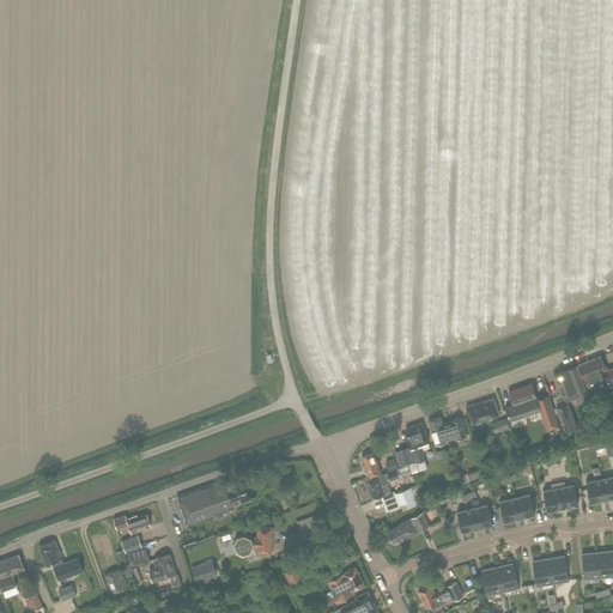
[(601,356),(578,364),(588,388),(598,383),(595,377),(607,372),(601,356)]
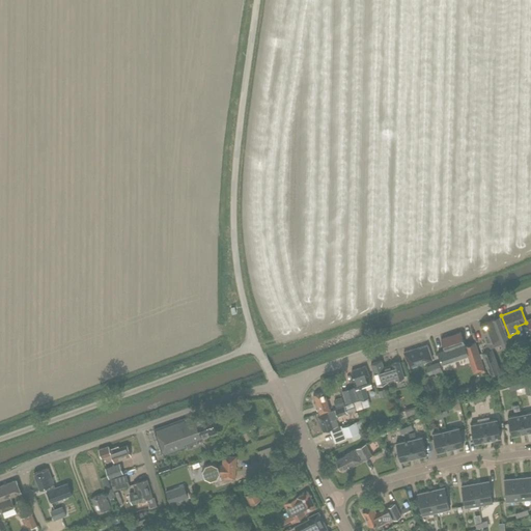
[(499,316),(480,325),(486,342),(490,348),(501,343),(502,346),(510,343),(499,316)]
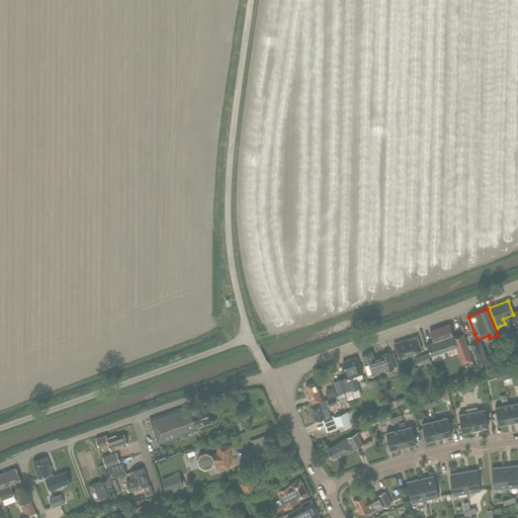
[(427,344),(431,355),(456,346),(461,363),(472,359),(463,333),(454,337),(449,324),(430,330),(434,341),(427,344)]
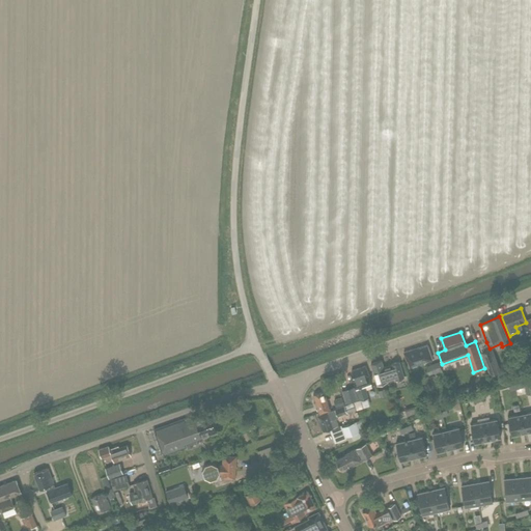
[(432,358),(427,344),(412,351),(411,348),(403,352),(407,360),(408,360),(411,366),(432,358)]
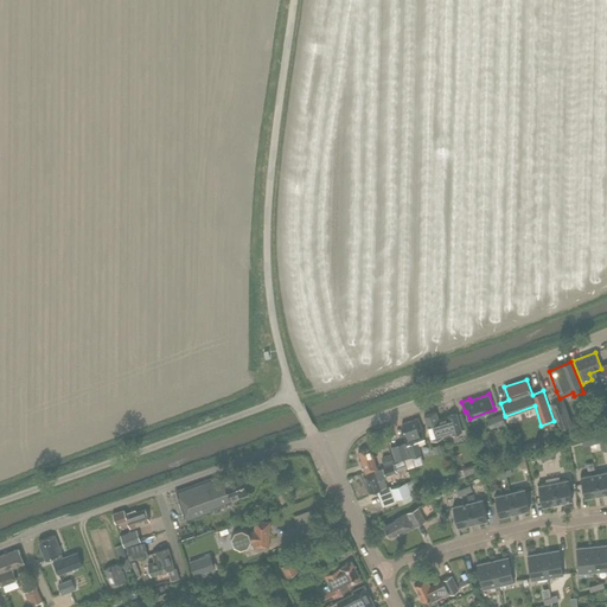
[(572,421),(563,397),(550,402),(560,426),(572,421)]
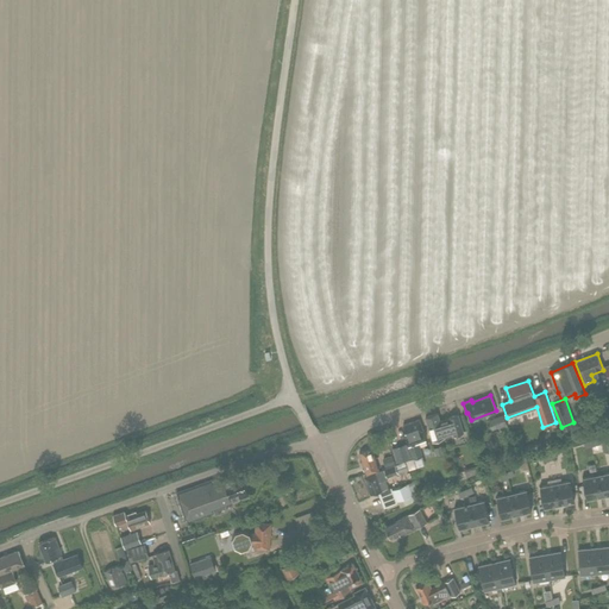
[(450,418),(440,421),(438,413),(426,418),(433,440),(453,433),(454,434),(463,432),(458,414),(449,416),(450,418)]
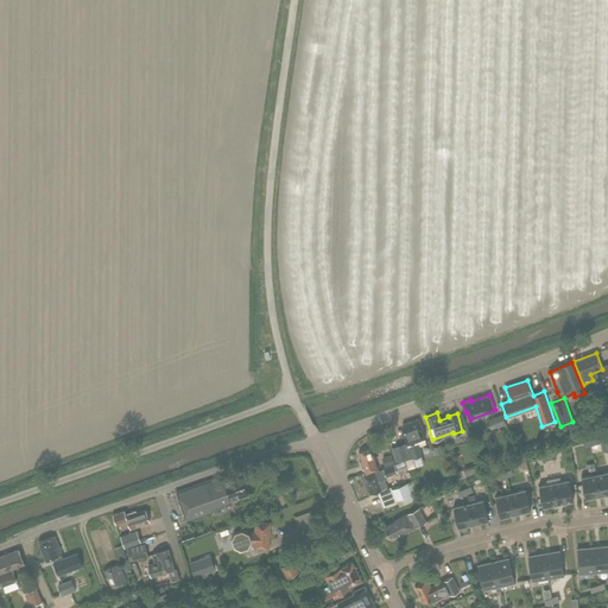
[(498,426),(499,431),(507,429),(502,415),(488,419),(492,429),(498,426)]
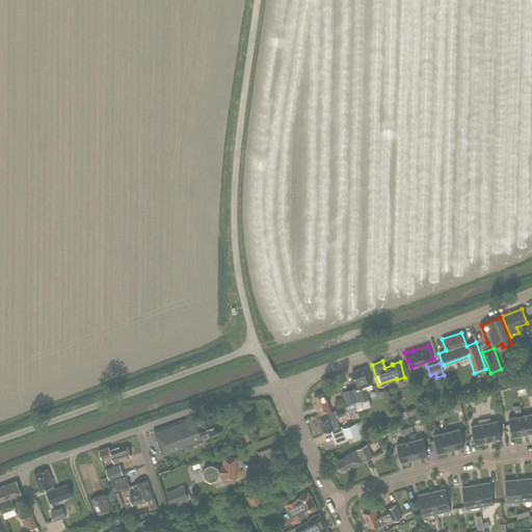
[(372,383),(366,366),(352,371),(356,380),(354,381),(362,400),(369,398),(365,387),(372,383)]
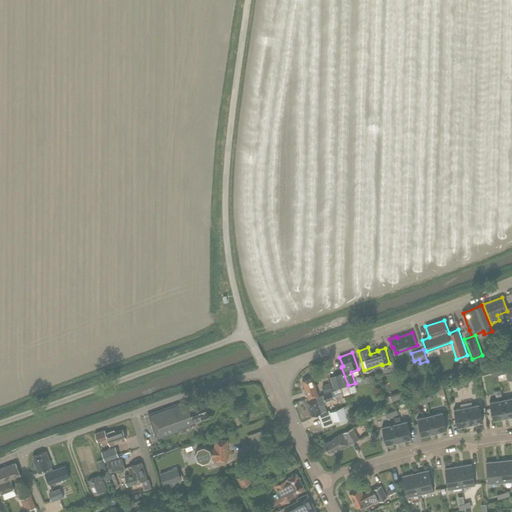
[(345,385),(342,372),(329,376),(333,389),(345,385)]
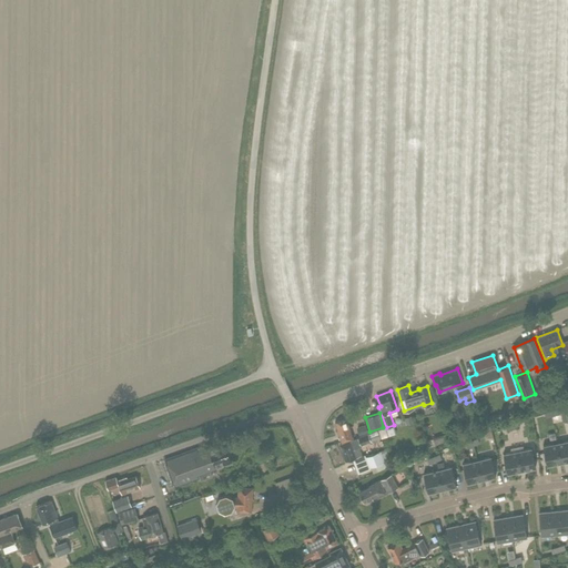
[(353,438),(346,419),(335,423),(342,442),(353,438)]
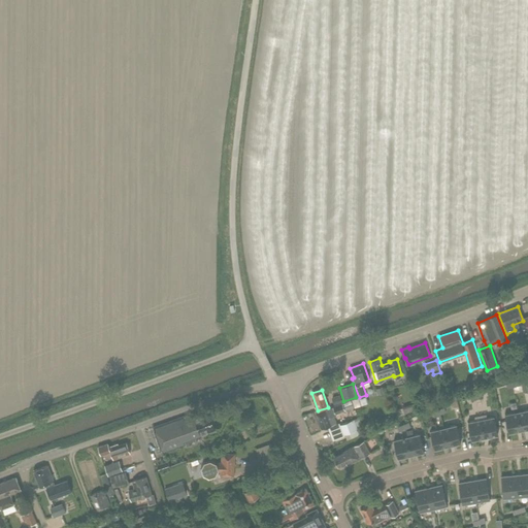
[(332,397),(334,405),(342,402),(340,394),(332,397)]
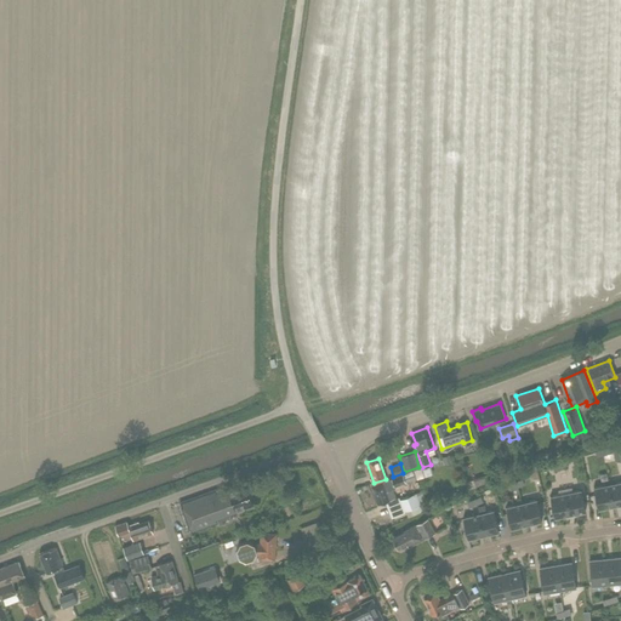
[(474,478),(477,485),(493,480),(490,473),(474,478)]
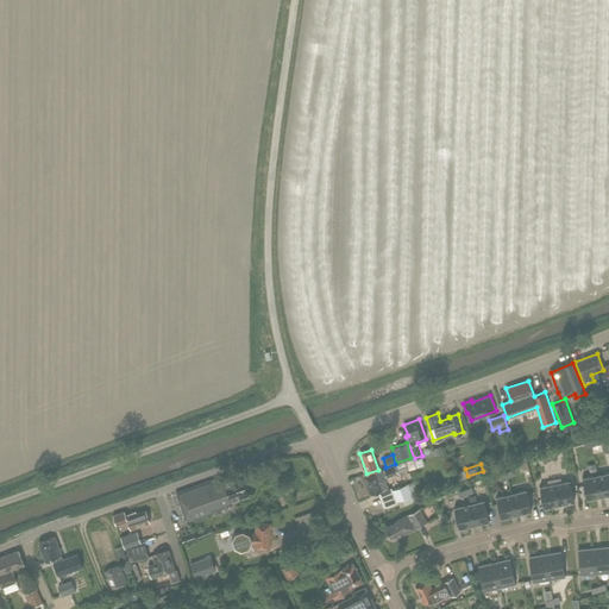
[(395,465),(364,477),(371,495),(388,488),(384,481),(388,478),(388,477),(399,473),(395,465)]
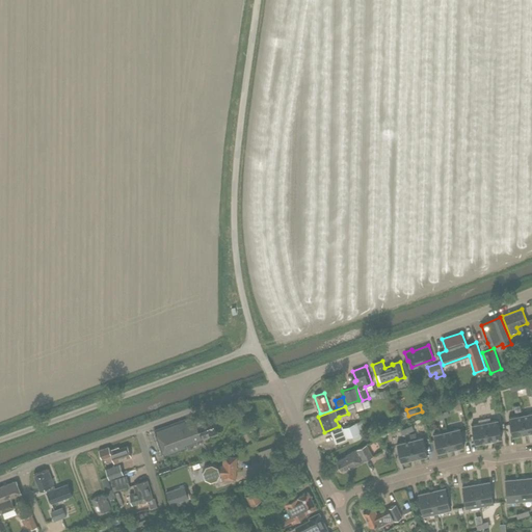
[(531,414),(523,417),(526,434),(531,433),(531,414)]
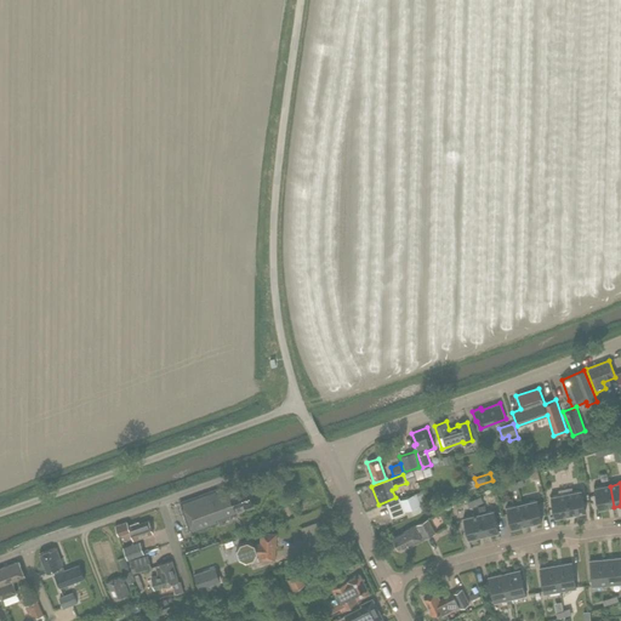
[(217,489),(181,502),(192,533),(232,519),(231,514),(238,512),(238,510),(252,505),(245,484),(231,489),(229,486),(217,491),(217,489)]
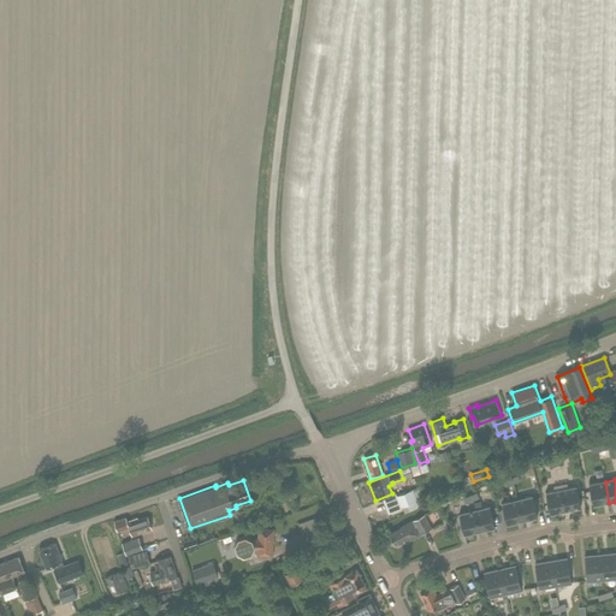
[(593,507),(609,503),(605,483),(590,485),(593,507)]
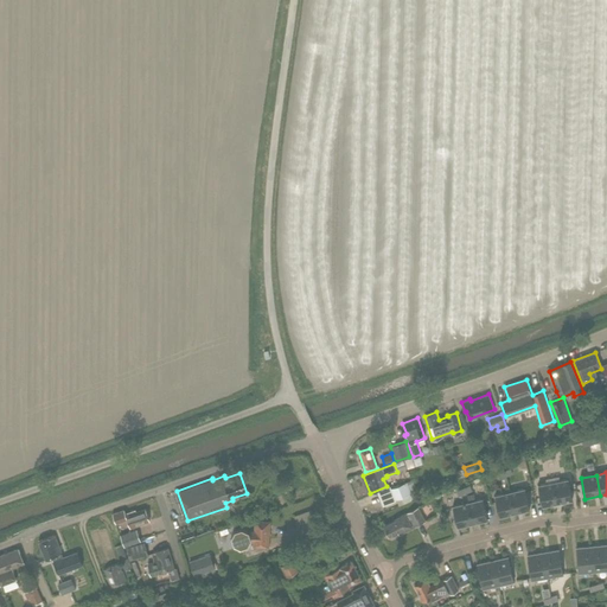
[(390,489),(394,499),(396,499),(416,491),(413,480),(390,489)]
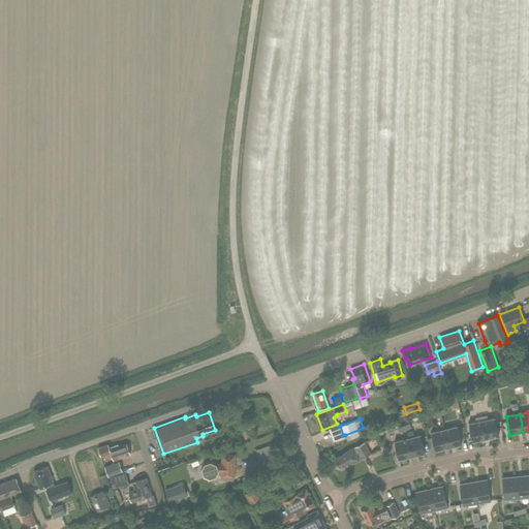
[(483,421),(486,439),(499,436),(496,418),(483,421)]
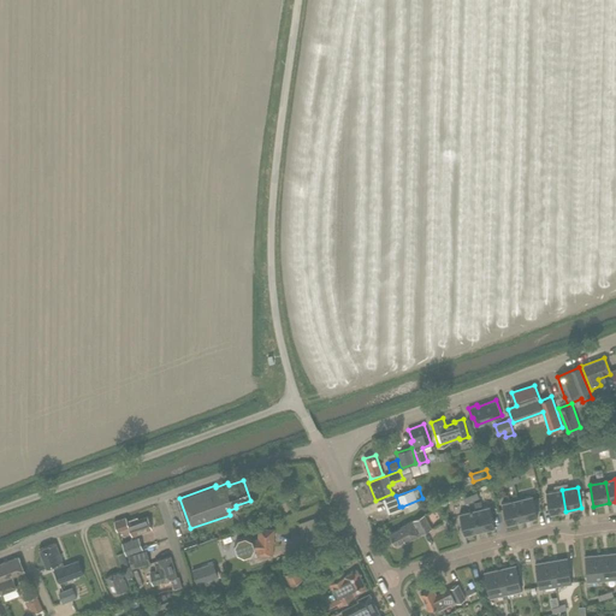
[(550,514),(566,511),(562,490),(546,492),(550,514)]
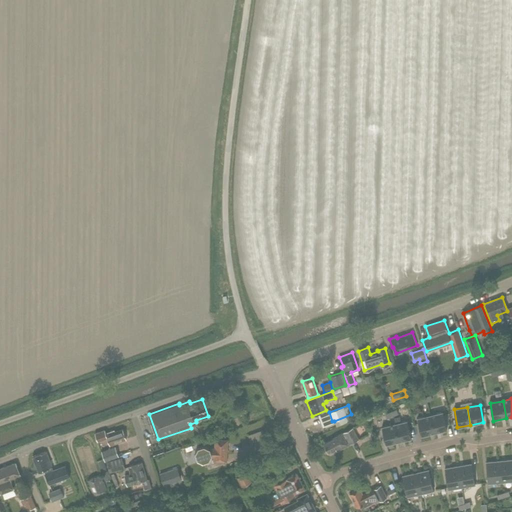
[(434,432),(435,432),(447,429),(443,412),(430,415),(434,432)]
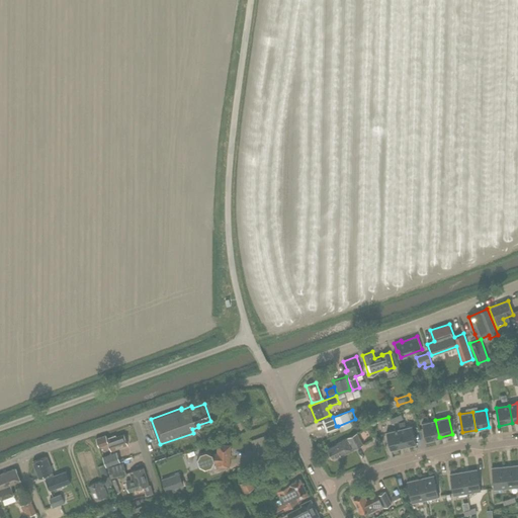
[(355,419),(338,426),(341,432),(358,425),(355,419)]
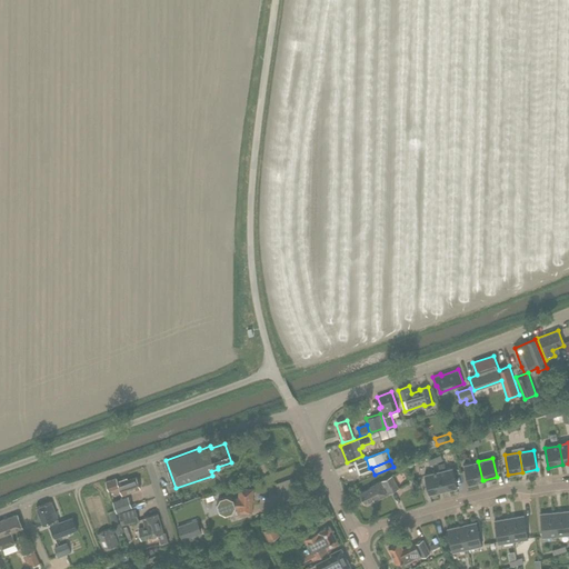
[(465,465),(469,483),(482,480),(478,461),(465,465)]
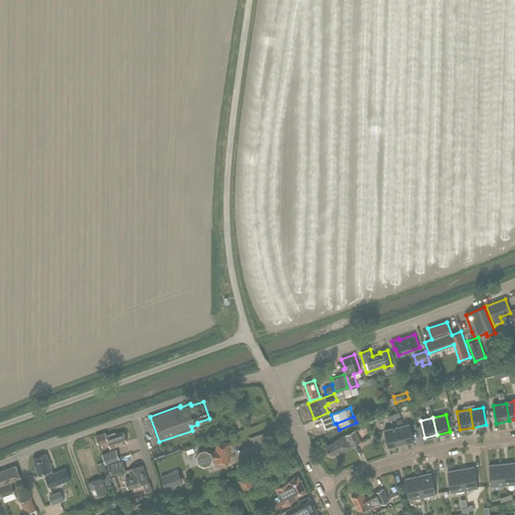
[(397,425),(401,444),(413,441),(409,422),(397,425)]
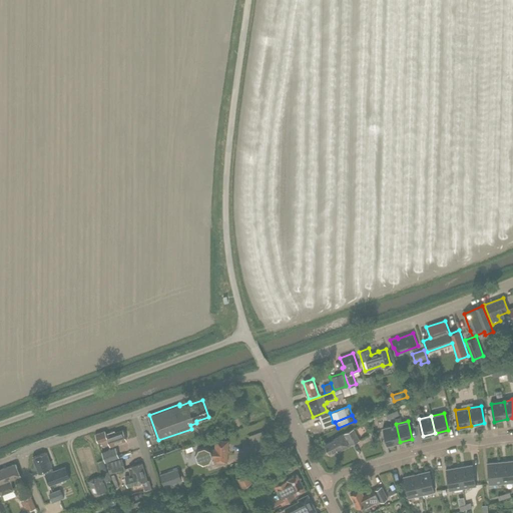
[(400,442),(396,424),(383,427),(387,445),(400,442)]
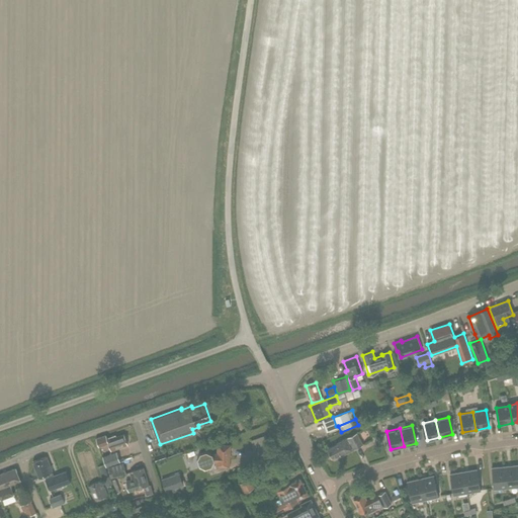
[(351,443),(354,449),(362,444),(357,433),(337,443),(328,448),(332,457),(342,452),(343,454),(352,450),(349,444),(351,443)]
